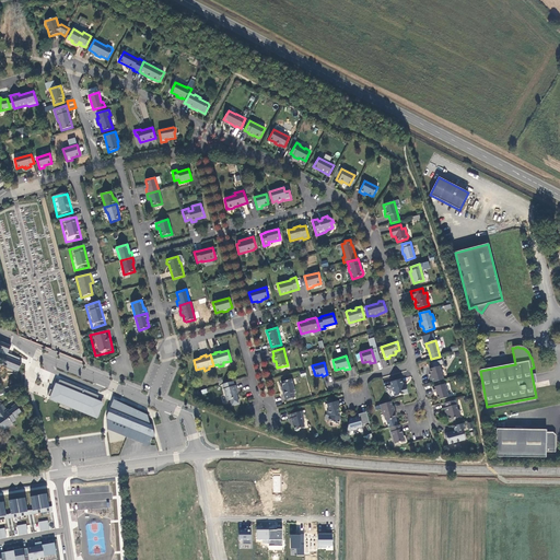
[(430,377),(431,383),(443,380),(440,366),(429,369),(431,377),(430,377)]
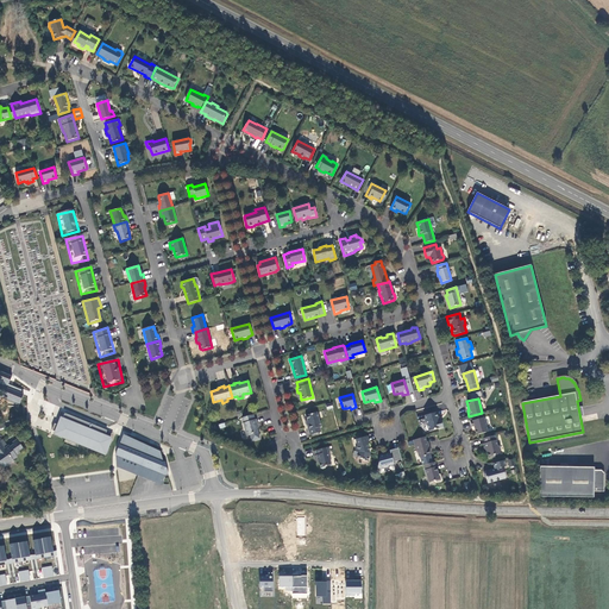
[(308,429),(311,435),(321,432),(320,427),(321,427),(318,413),(306,415),(307,420),(306,421),(306,422),(306,426),(308,426),(309,426),(309,429),(308,429)]
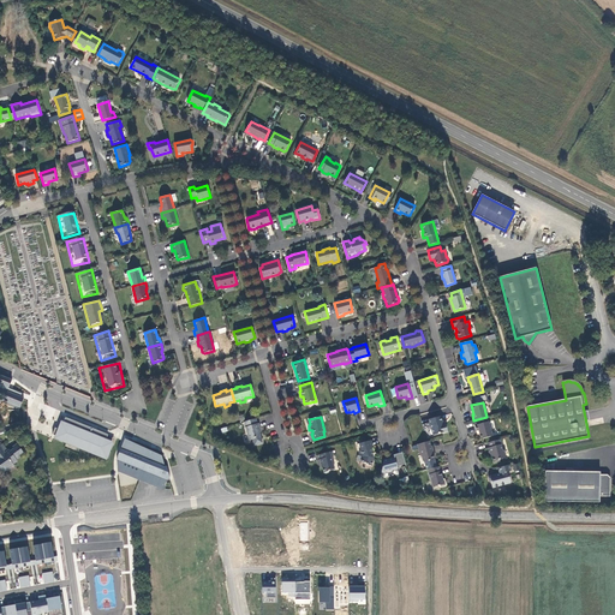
[(443,425),(442,422),(441,417),(429,419),(430,423),(429,423),(430,428),(431,429),(434,435),(447,431),(446,424),(443,425)]
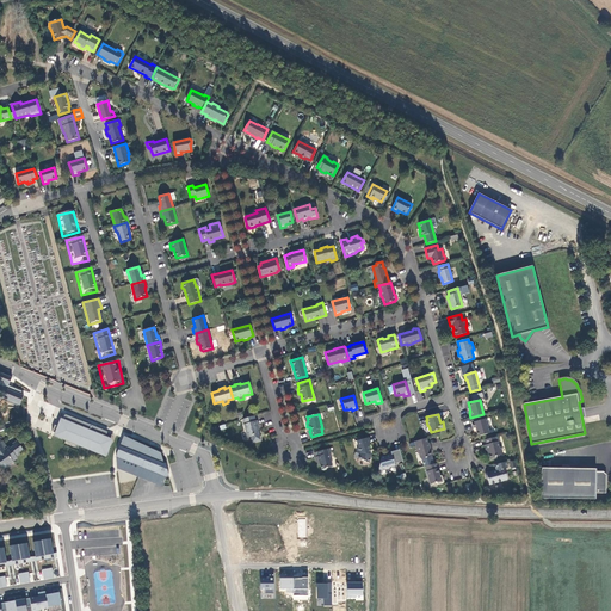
[(55,425),(53,432),(106,454),(111,442),(104,439),(107,432),(65,415),(63,419),(61,418),(57,426),(55,425)]
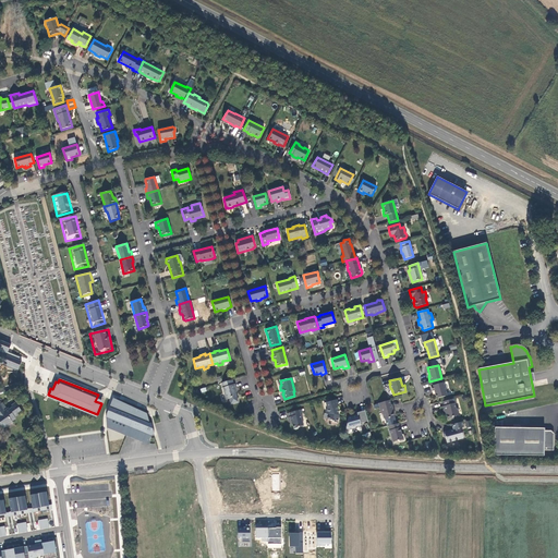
[(233,385),(232,379),(221,383),(226,399),(229,399),(230,398),(231,400),(237,398),(234,389),(235,389),(234,385),(233,385)]
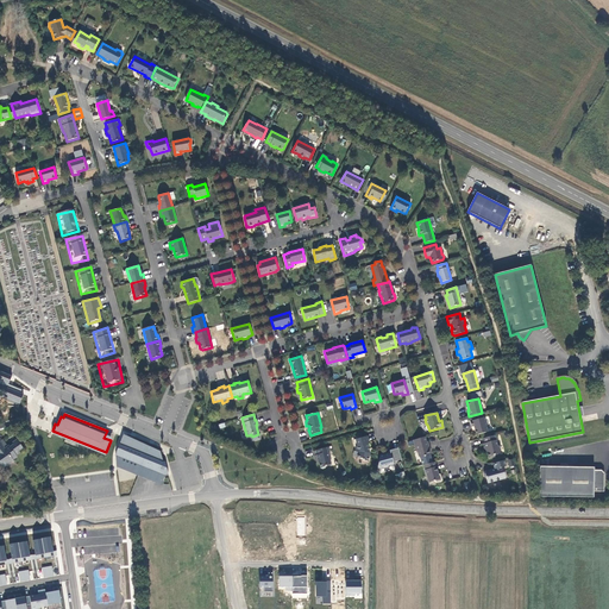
[(483,418),(470,421),(471,427),(473,426),(476,435),(488,432),(483,418)]
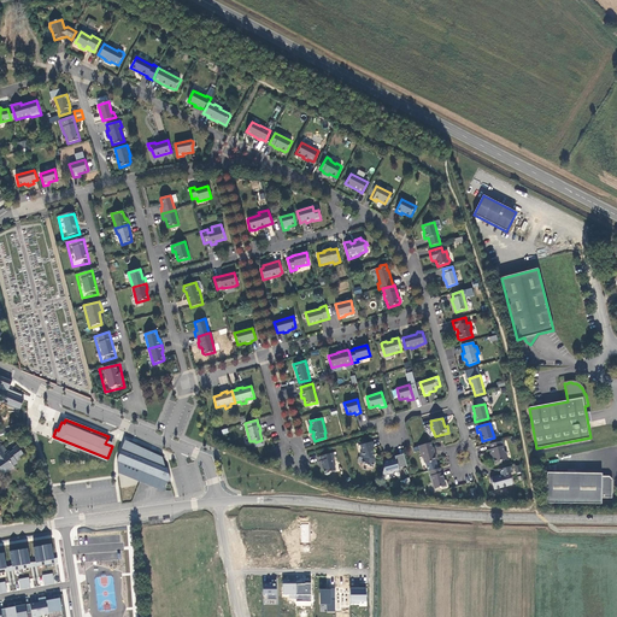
[(117,462),(118,474),(163,492),(168,482),(170,481),(166,468),(165,468),(163,457),(125,440),(119,456),(117,462)]
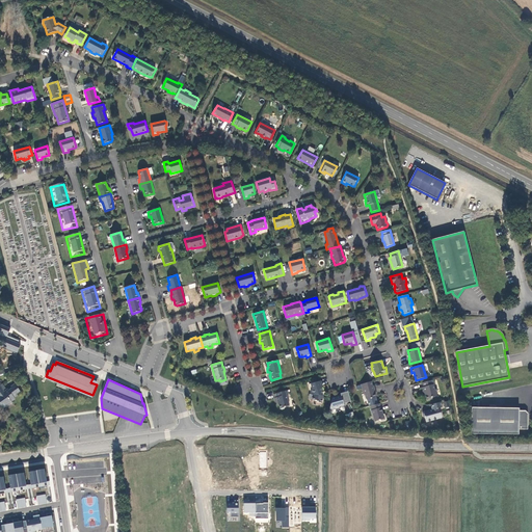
[(432,380),(422,383),(423,388),(422,388),(423,393),(425,392),(427,400),(432,399),(432,398),(436,396),(436,395),(437,394),(436,390),(434,389),(433,384),(435,384),(434,381),(432,381),(432,380)]
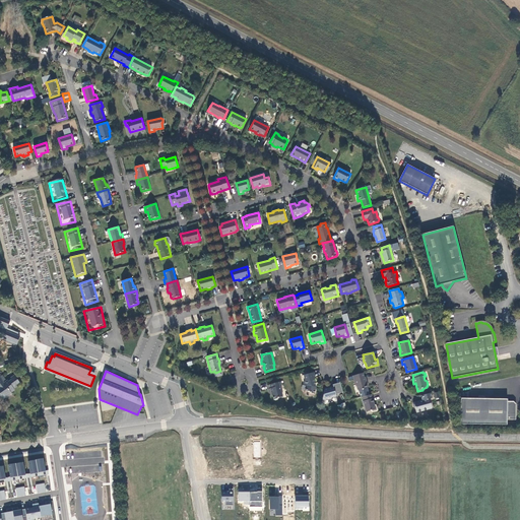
[(315,379),(314,373),(302,376),(305,385),(307,385),(306,391),(310,392),(310,393),(314,394),(316,387),(313,379),(315,379)]
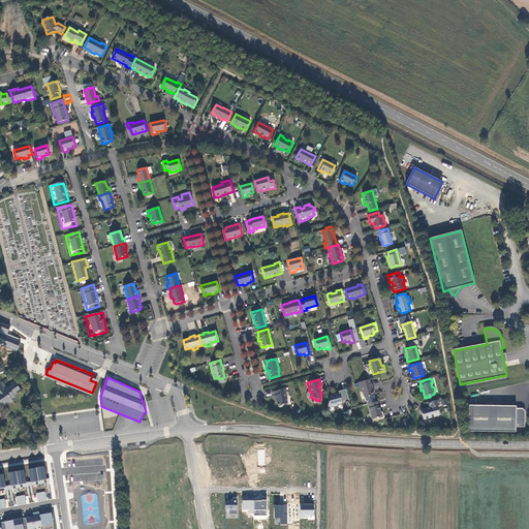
[(371,383),(369,379),(360,382),(362,392),(363,393),(364,397),(365,398),(374,396),(374,394),(372,383),(371,383)]
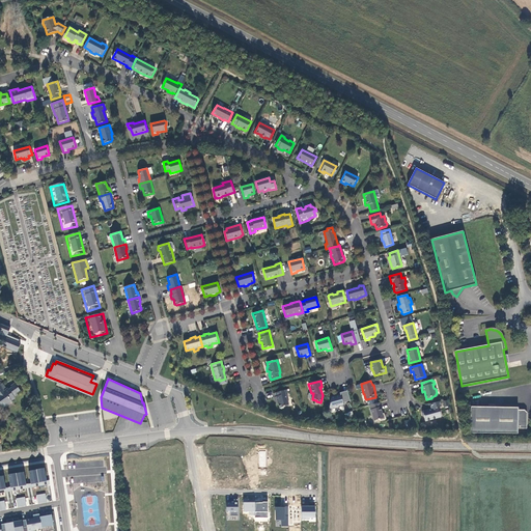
[(0,391),(1,393),(0,393),(0,404),(3,402),(5,406),(11,401),(11,400),(15,397),(14,396),(17,394),(17,393),(20,390),(15,383),(10,386),(11,387),(8,389),(7,388),(4,391),(0,386),(0,391)]
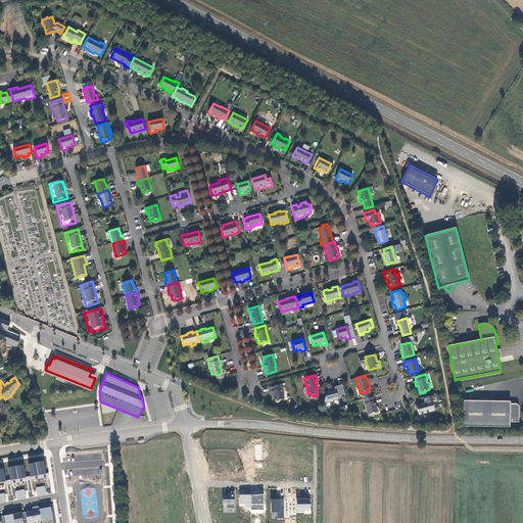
[(282,384),(271,387),(272,390),(272,391),(273,394),(275,401),(277,402),(279,401),(280,400),(284,399),(281,388),(283,388),(282,384)]
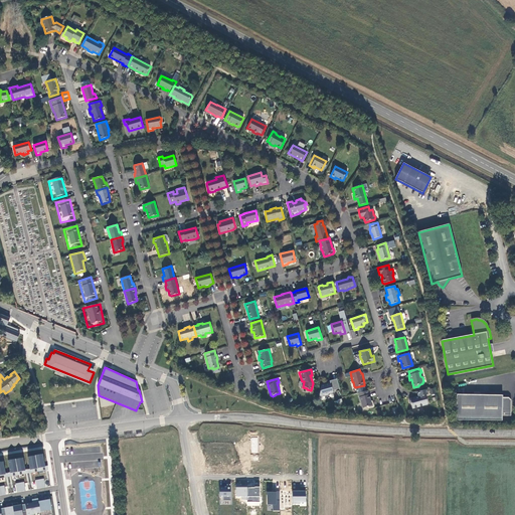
[(339,388),(337,379),(330,381),(330,383),(321,385),(319,396),(333,392),(333,390),(339,388)]
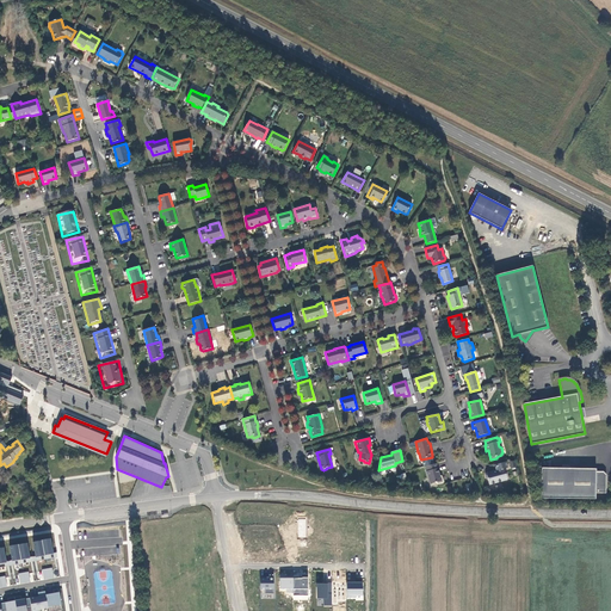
[(508,468),(506,462),(497,464),(499,470),(497,470),(487,473),(486,475),(486,477),(488,479),(489,485),(507,480),(505,469),(508,468)]
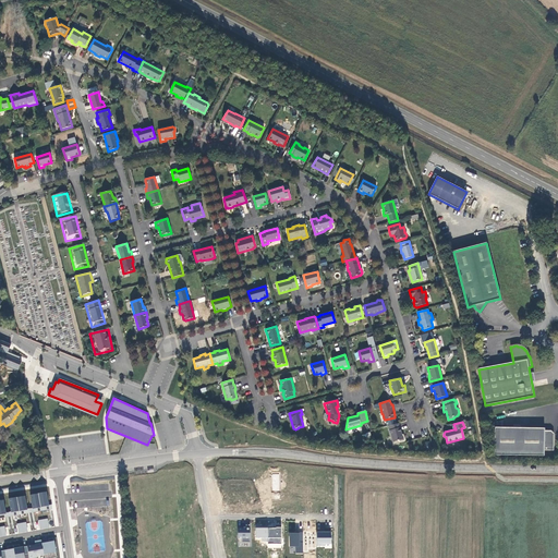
[(401,435),(398,423),(388,426),(393,443),(399,440),(399,443),(404,440),(403,435),(401,435)]
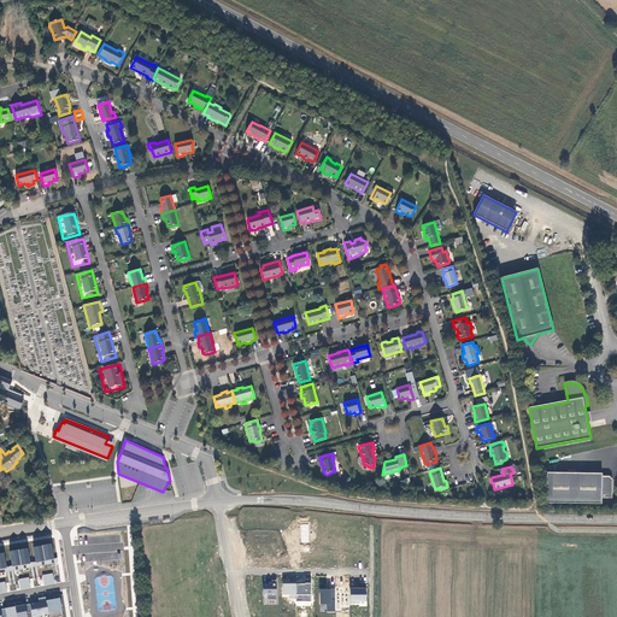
[(601,474),(547,472),(546,504),(601,504),(601,498),(612,498),(612,480),(609,476),(601,476),(601,474)]
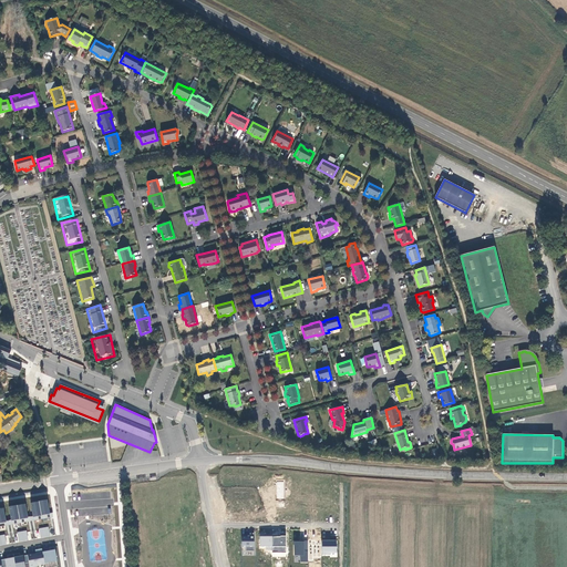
[(48,501),(30,503),(33,517),(50,514),(48,501)]
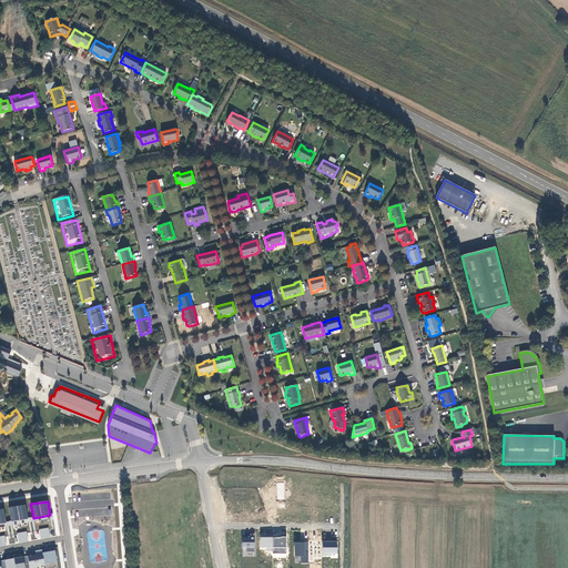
[(26,505),(9,508),(11,521),(28,519),(26,505)]
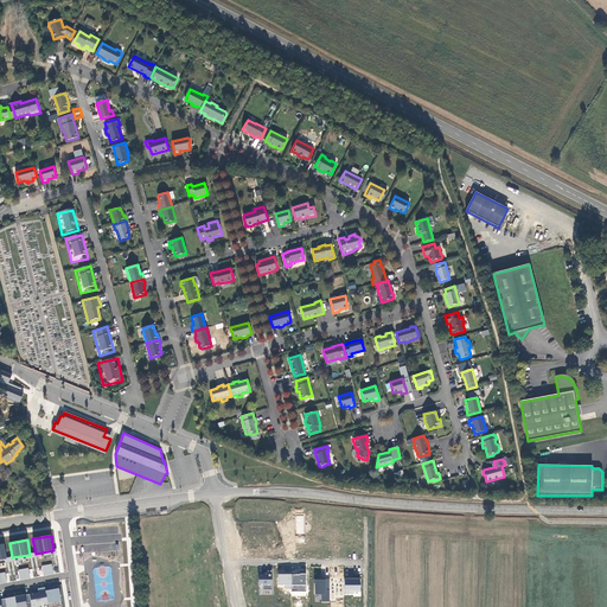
[(51,564),(42,566),(44,576),(53,574),(51,564)]
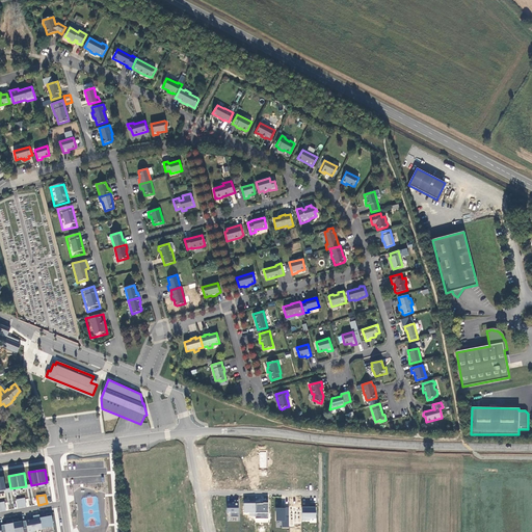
[(25,498),(16,500),(18,508),(26,507),(25,498)]
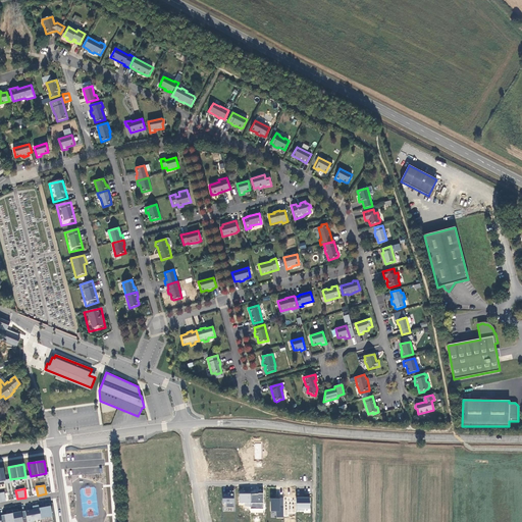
[(233,493),(222,493),(222,504),(235,504),(233,493)]
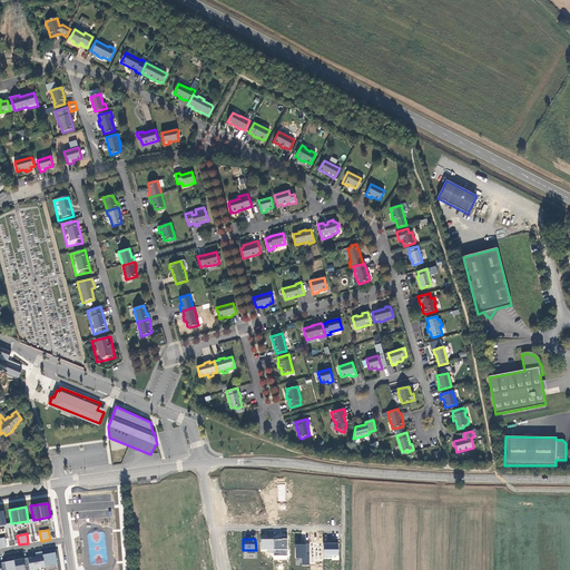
[(274,539),(261,539),(262,549),(267,549),(267,553),(274,553),(274,539)]
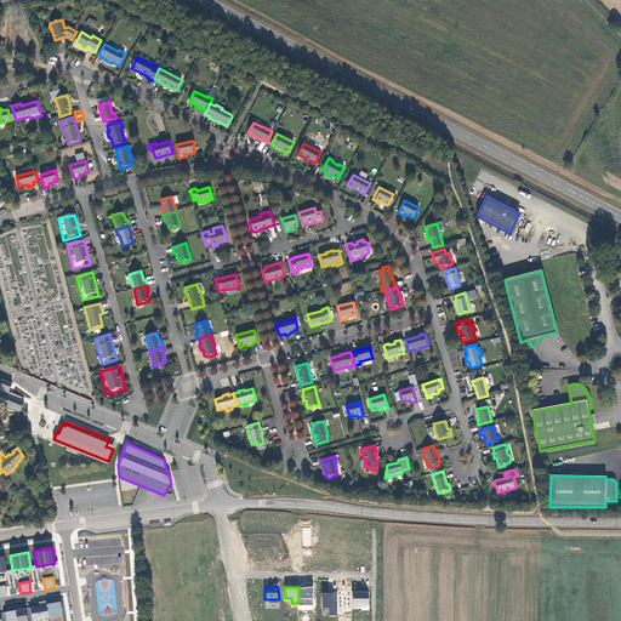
[(313,587),(298,587),(298,605),(313,605),(313,587)]
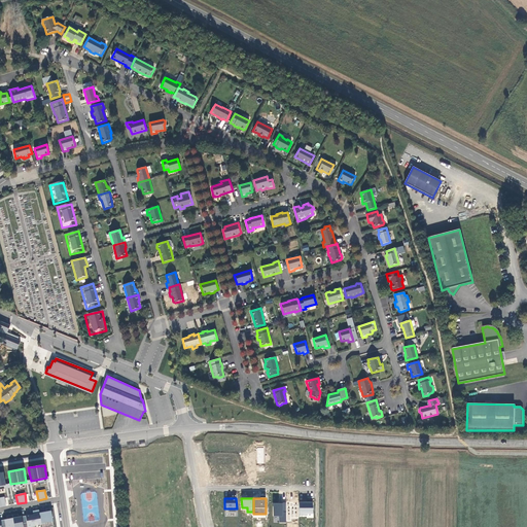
[(286,502),(273,503),(273,516),(279,517),(279,523),(286,523),(286,521),(286,502)]
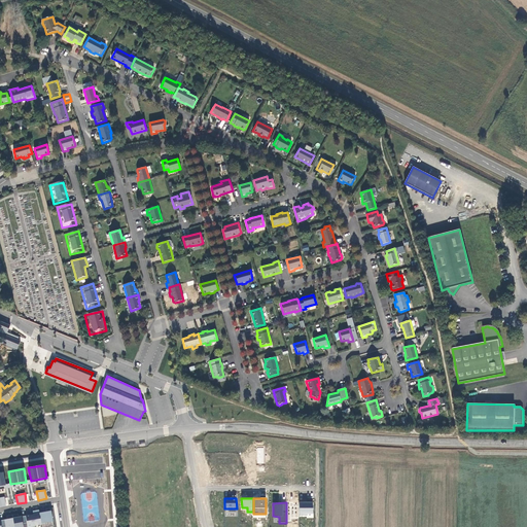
[(300,502),(286,502),(286,521),(291,521),(291,518),(299,519),(299,516),(300,502)]
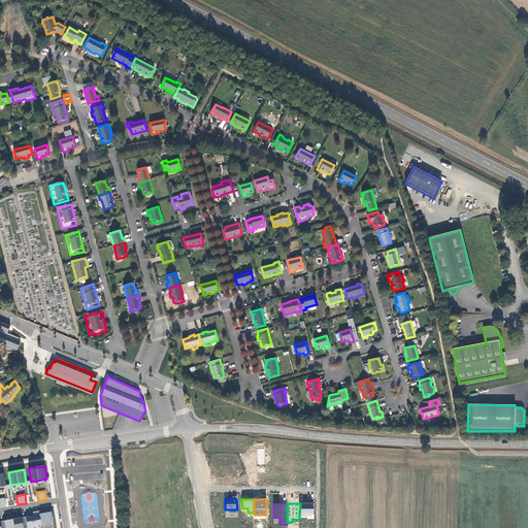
[(314,503),(300,503),(299,517),(314,517),(314,503)]
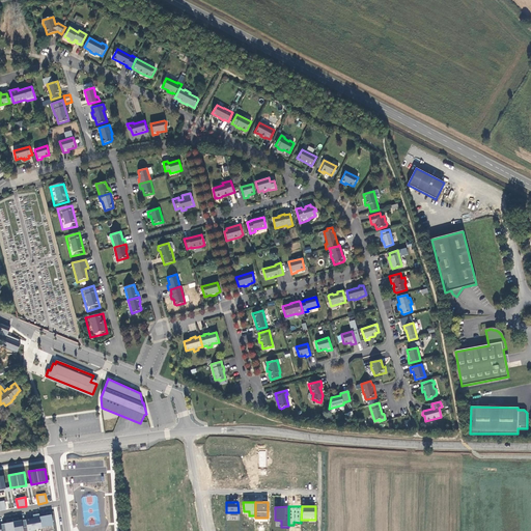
[(52,514),(39,518),(42,528),(53,525),(52,514)]
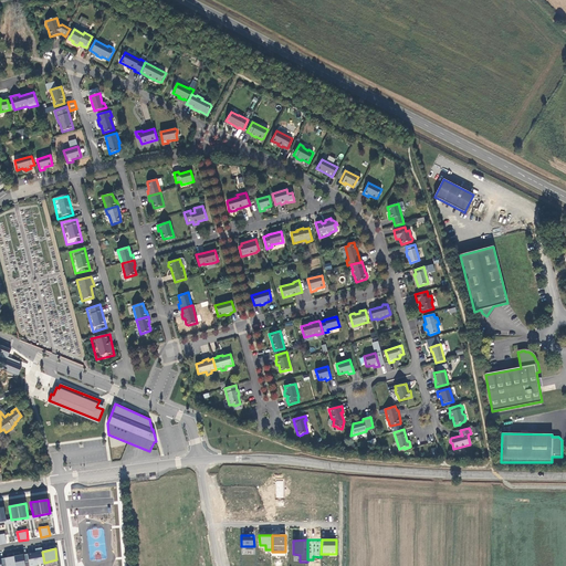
[(42,552),(28,554),(29,565),(44,563),(42,552)]
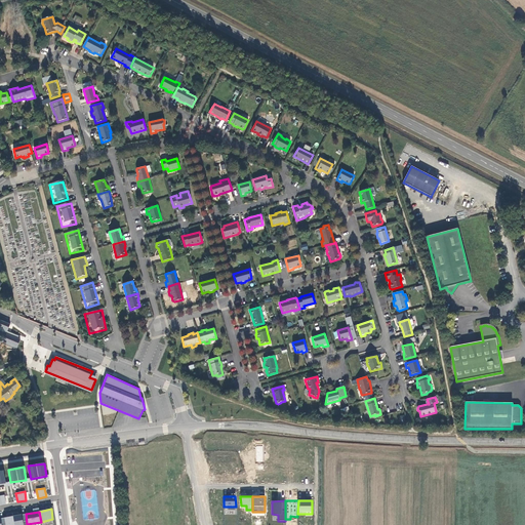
[(26,514),(13,516),(14,524),(26,524),(27,524),(26,514)]
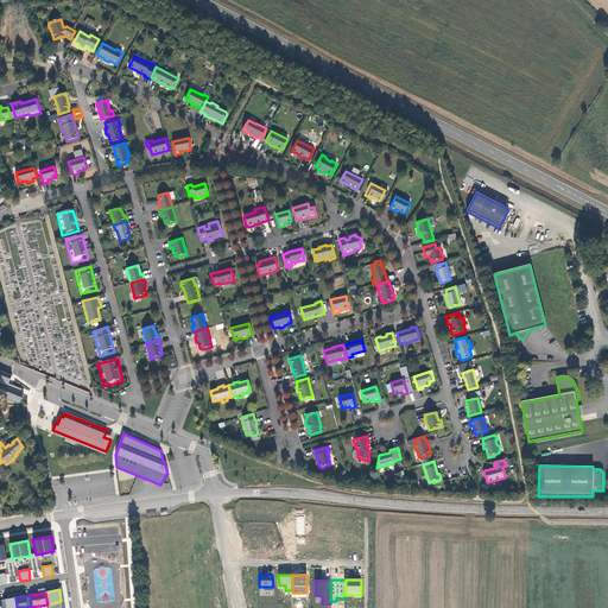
[(17,607),(16,597),(1,600),(1,607),(17,607)]
